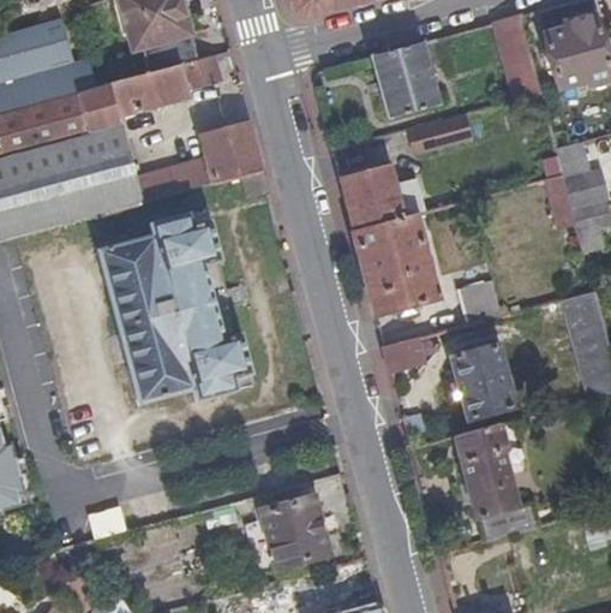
[(3,0),(13,39),(78,21),(72,0),(3,0)]
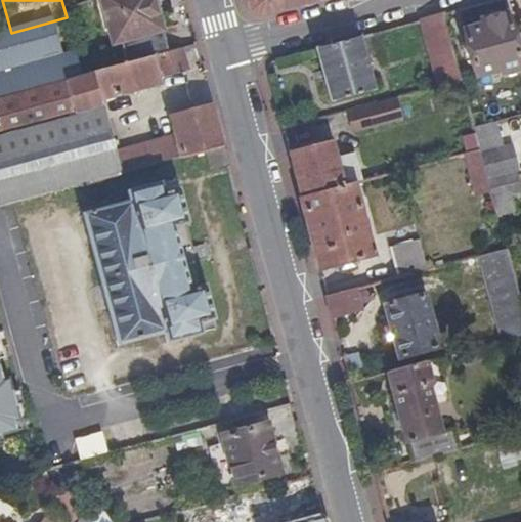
[(96,0),(100,15),(107,14),(103,0),(96,0)]
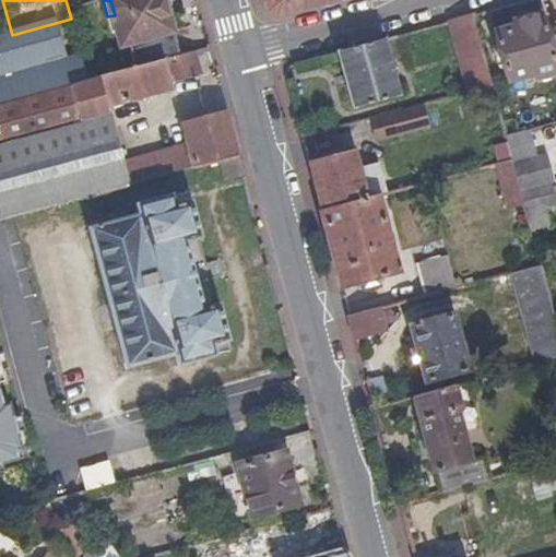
[(110,0),(115,15),(122,45),(131,44),(137,66),(184,52),(169,0),(110,0)]
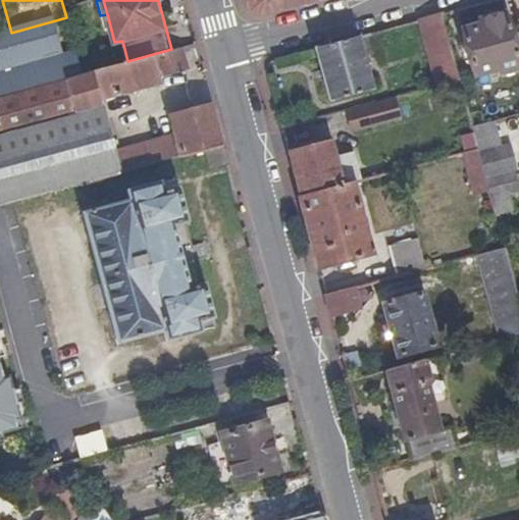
[(249,0),(252,10),(261,14),(315,0),(249,0)]
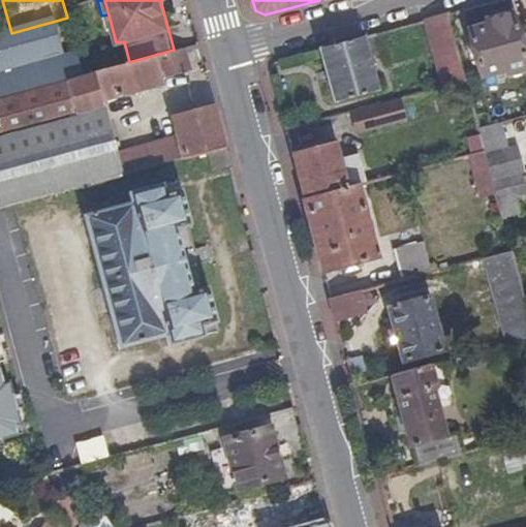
[(450,11),(428,18),(445,83),(450,82),(467,76),(450,11)]
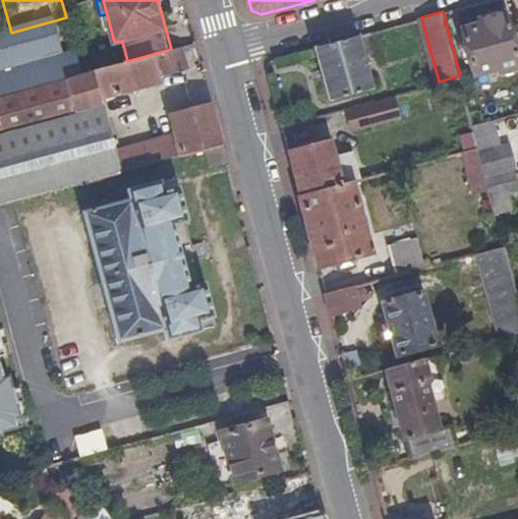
[(462,27),(476,71),(492,67),(494,73),(517,67),(517,63),(513,45),(517,43),(517,30),(510,32),(504,11),(478,18),(479,23),(462,27)]
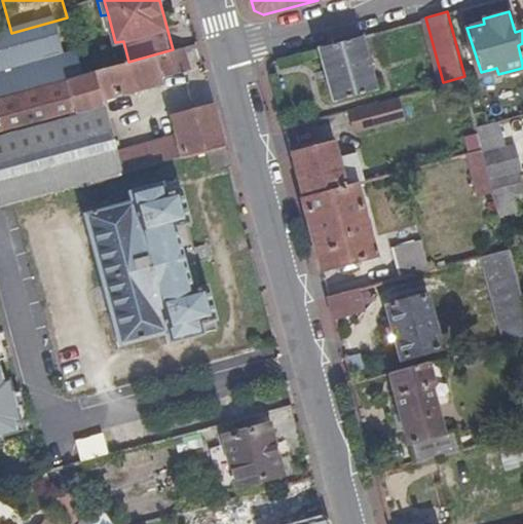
[(67,17),(11,33),(20,62),(0,66),(0,99),(84,79),(67,17)]
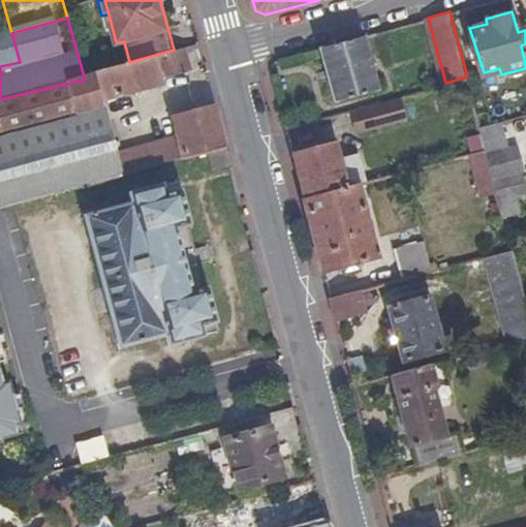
[(380,87),(367,34),(322,47),(336,99),(380,87)]
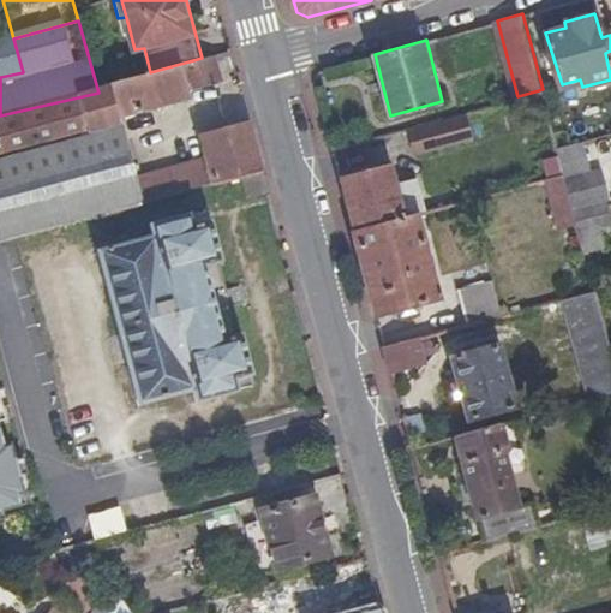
[(112,84),(113,89),(120,117),(192,96),(190,89),(241,76),(234,49),(202,58),(150,72),(112,84)]
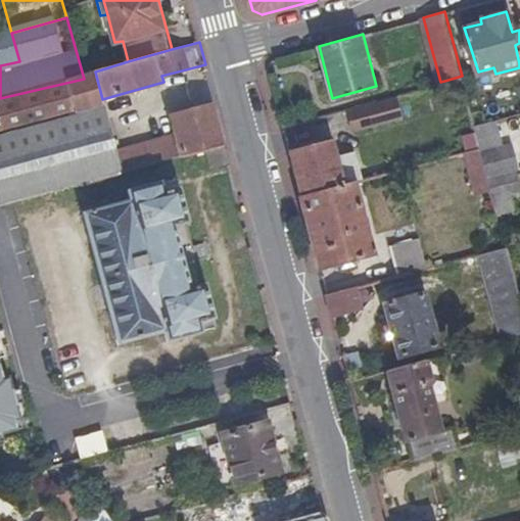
[(123,172),(116,151),(102,99),(96,76),(84,79),(0,98),(0,204),(7,202),(123,172)]
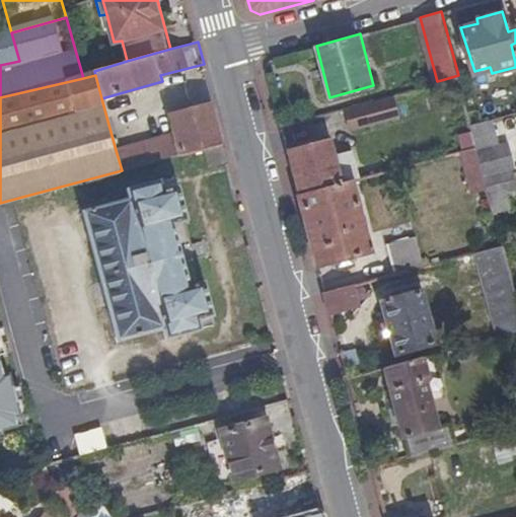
[(461,87),(458,75),(441,80),(444,91),(461,87)]
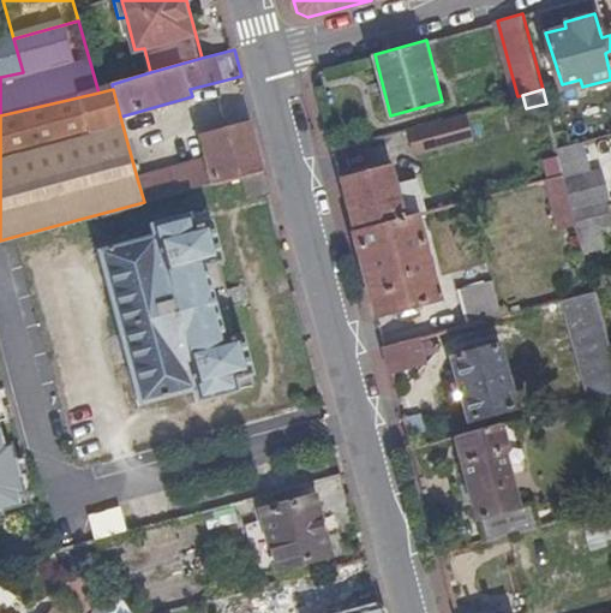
[(445,115),(412,125),(417,142),(450,132),(445,115)]
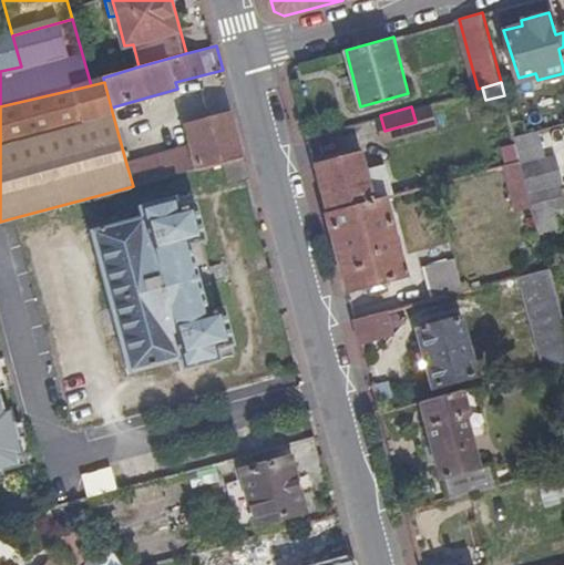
[(193,145),(126,164),(133,186),(197,168),(228,160),(244,156),(246,155),(234,111),(186,123),(193,145)]
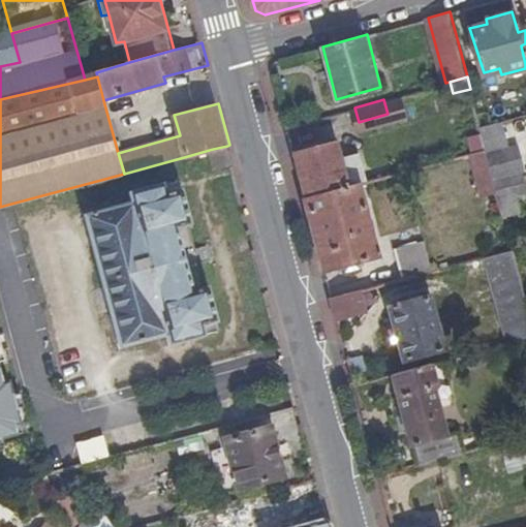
[(484,138),(482,129),(470,132),(474,149),(486,146),(484,138)]
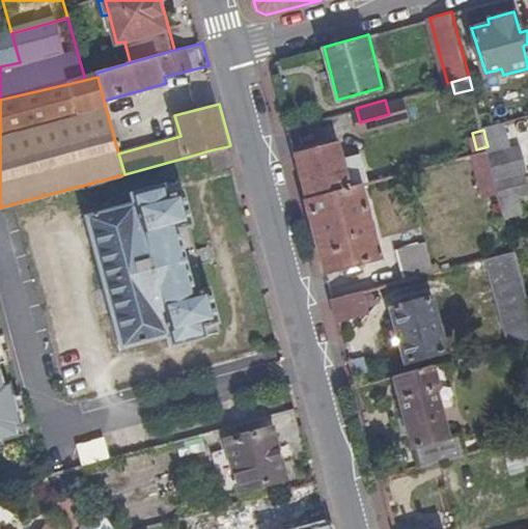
[(485,139),(488,146),(498,184),(525,176),(527,176),(527,164),(523,149),(511,151),(507,134),(485,139)]
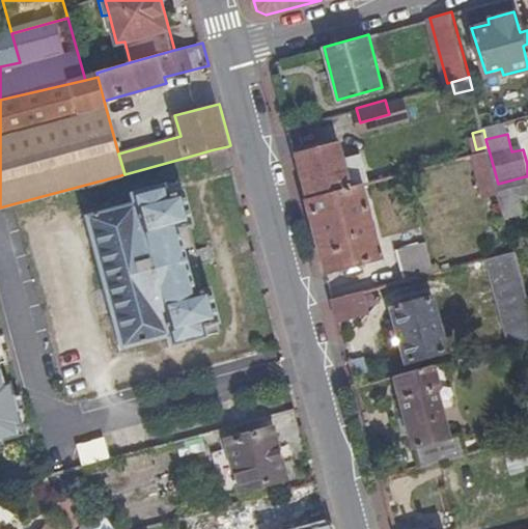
[(298,164),(306,195),(352,183),(339,140),(295,151),(298,164)]
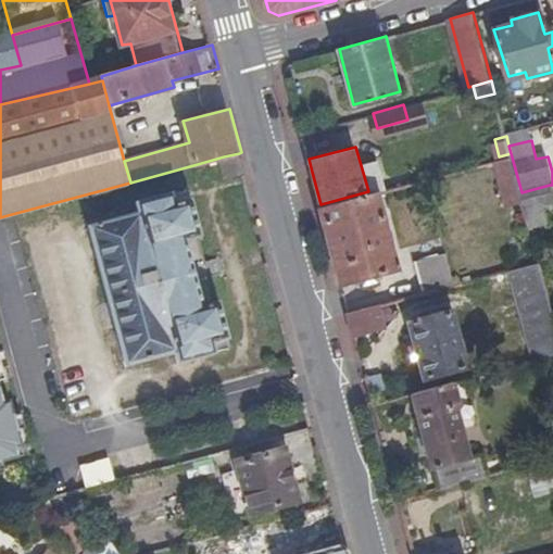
[(228,177),(244,173),(239,153),(224,156),(228,177)]
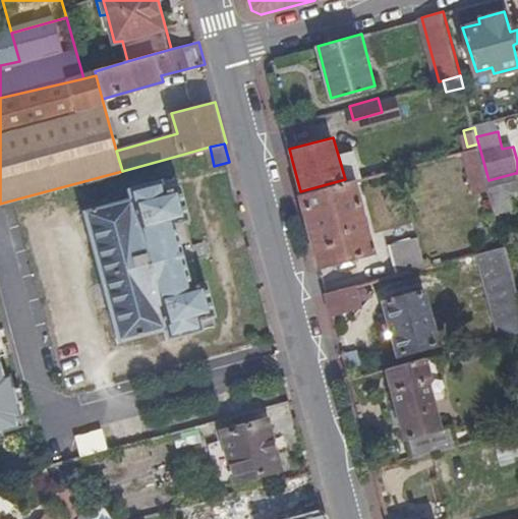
[(467,147),(465,147),(475,186),(488,183),(488,180),(478,143),(467,147)]
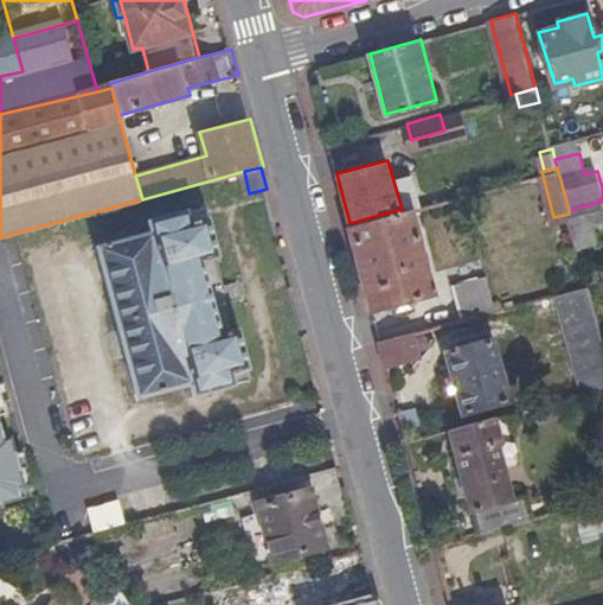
[(600,202),(569,210),(569,214),(579,254),(598,249),(594,230),(602,228),(602,211),(600,202)]
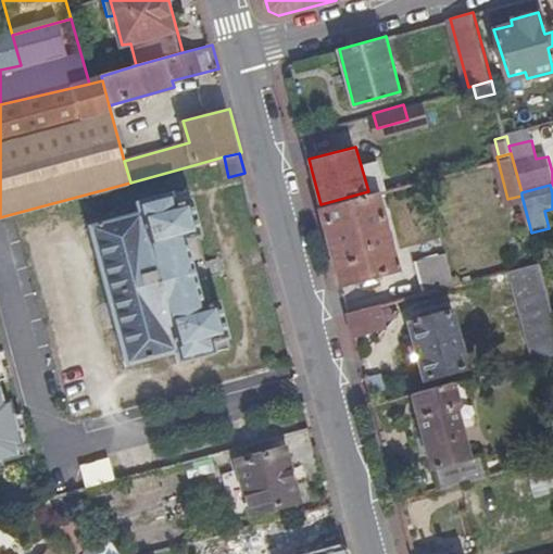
[(342,284),(400,268),(379,188),(368,191),(321,204),(332,248),(342,284)]
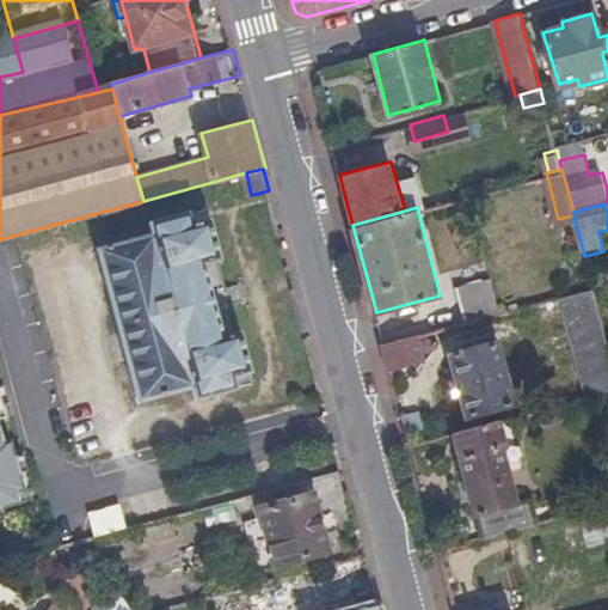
[(190,212),(149,224),(153,238),(98,254),(137,402),(194,386),(197,398),(238,386),(234,376),(253,370),(243,330),(223,335),(204,262),(222,257),(214,223),(195,227),(190,212)]
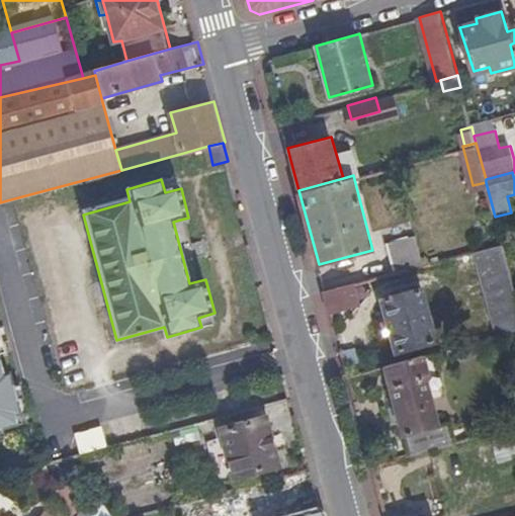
[(390,246),(397,274),(425,267),(418,239),(390,246)]
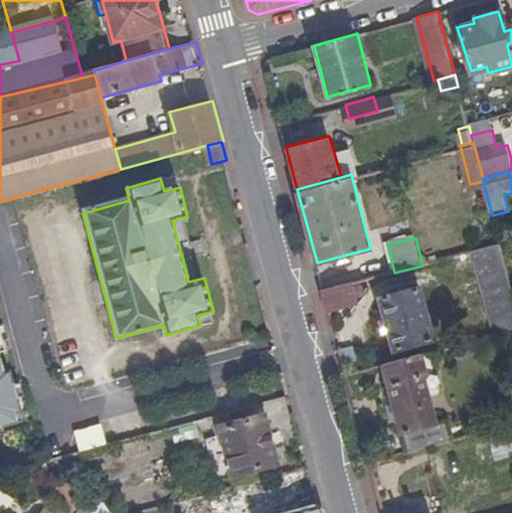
[(511,290),(500,244),(474,251),(495,334),(511,329),(511,290)]
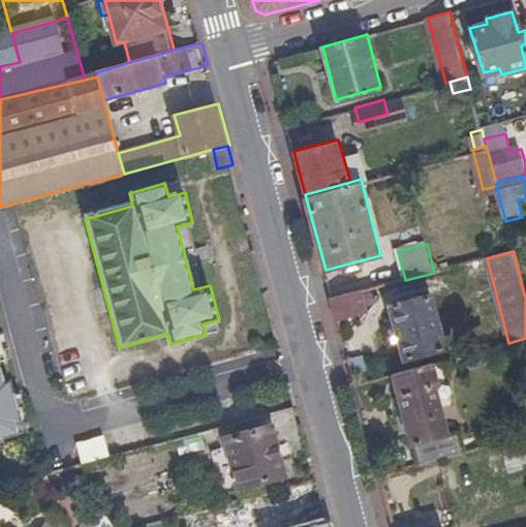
[(339,318),(367,311),(363,291),(334,299),(339,318)]
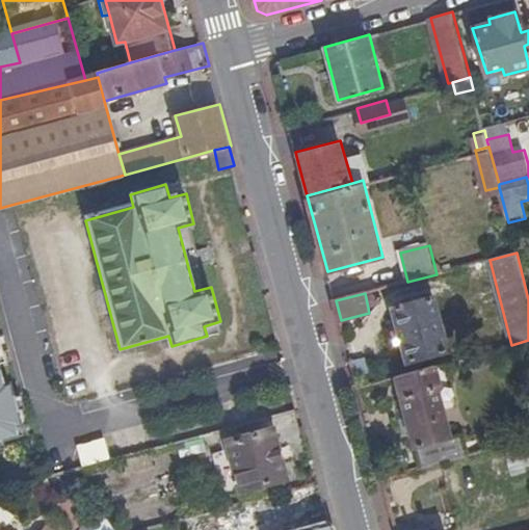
[(406,363),(447,353),(433,300),(394,311),(406,363)]
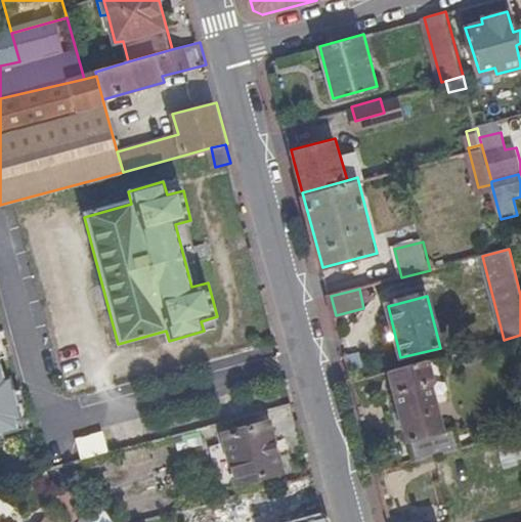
[(436,379),(431,358),(391,368),(416,458),(463,445),(458,426),(445,428),(432,380),(436,379)]
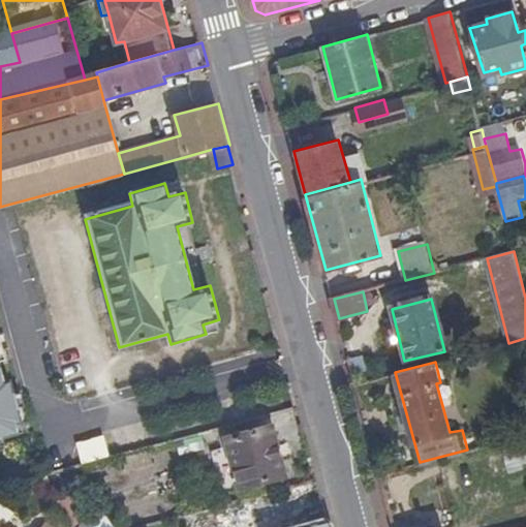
[(0,437),(16,433),(13,424),(19,423),(7,381),(1,382),(0,377),(0,437)]
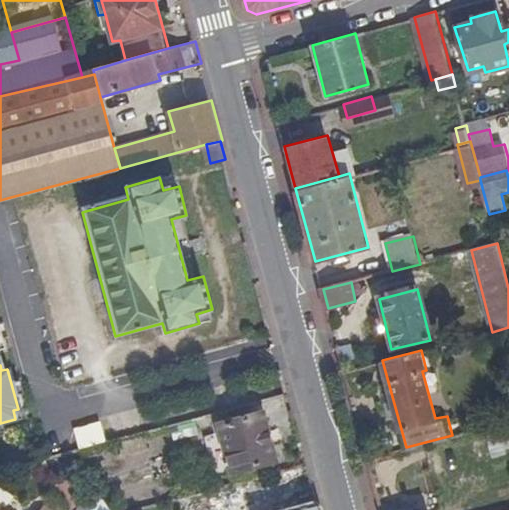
[(233,471),(277,460),(263,411),(219,423),(233,471)]
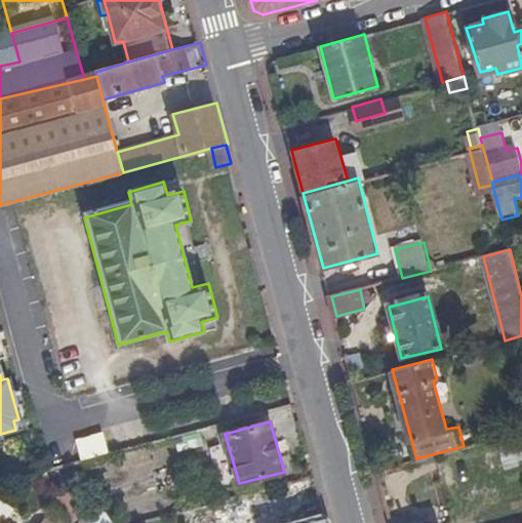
[(79,458),(109,453),(105,433),(75,438),(79,458)]
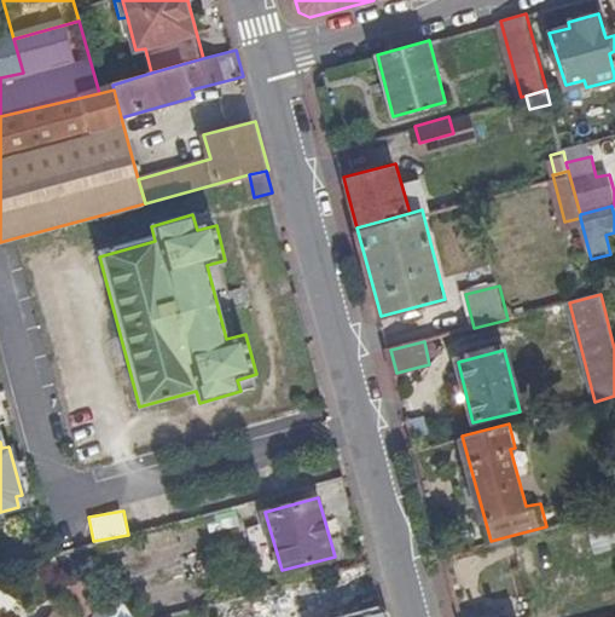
[(283,584),(220,601),(224,616),(259,616),(284,611),(280,598),(286,597),(283,584)]
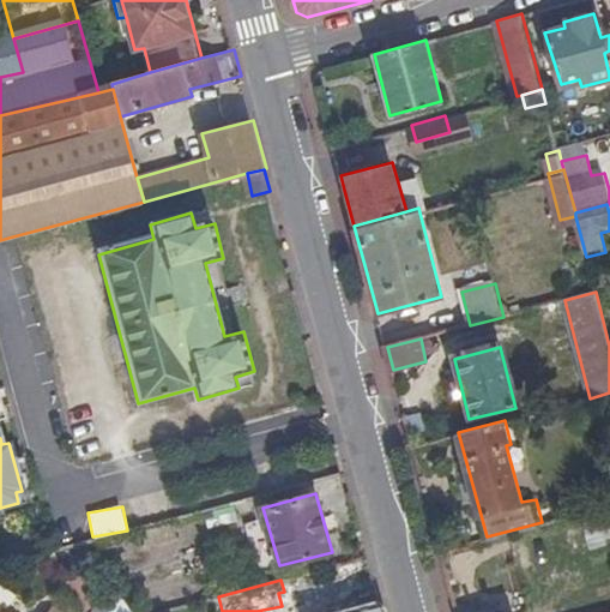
[(222,611),(218,597),(204,600),(206,611),(222,611)]
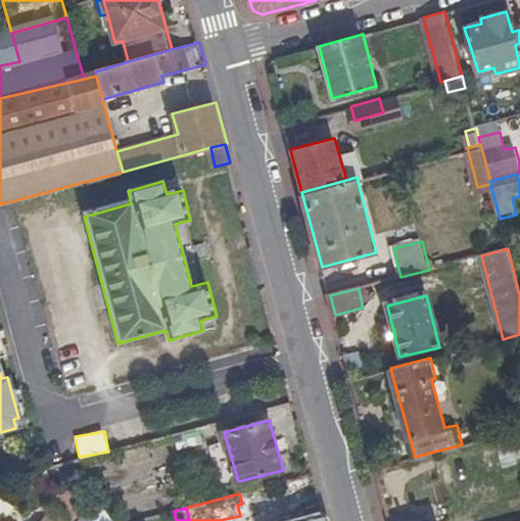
[(96,520),(89,510),(80,520),(96,520)]
